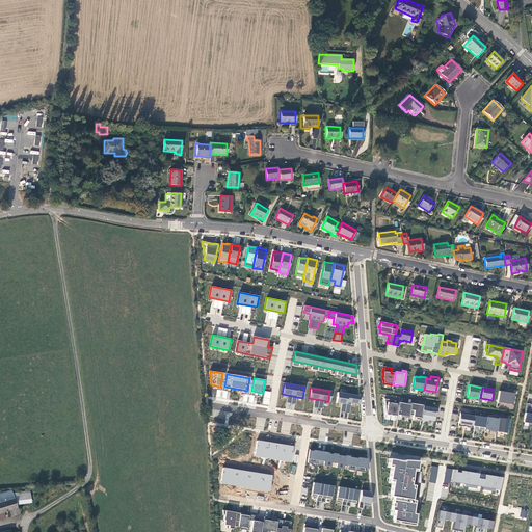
[(216,397),(229,399),(230,391),(216,390),(216,397)]
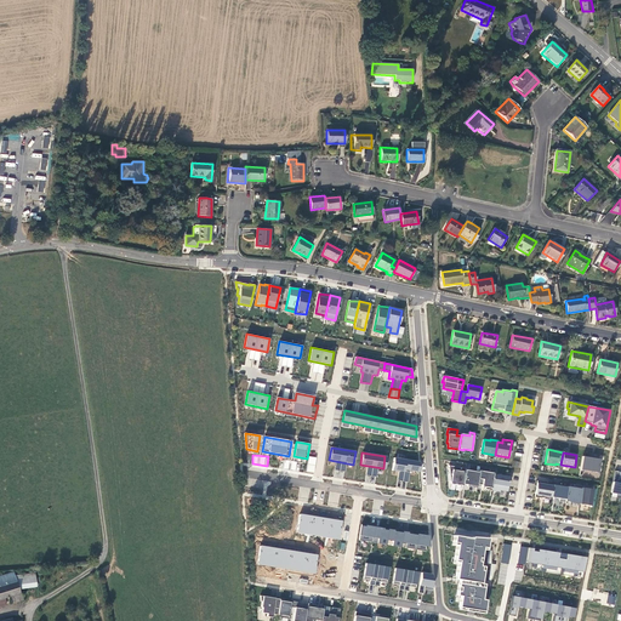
[(306,472),(314,473),(317,457),(308,456),(306,472)]
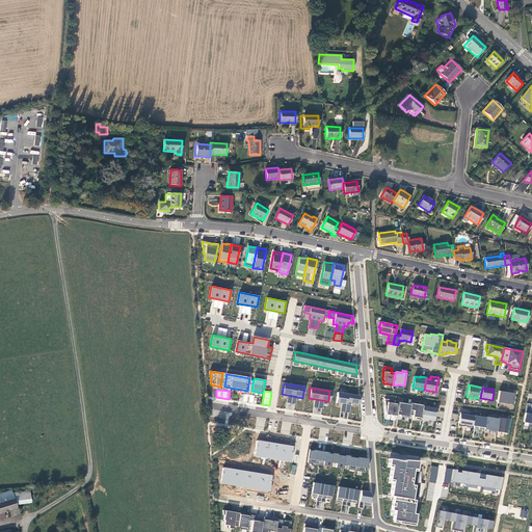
[(513,394),(499,391),(497,402),(512,404),(513,394)]
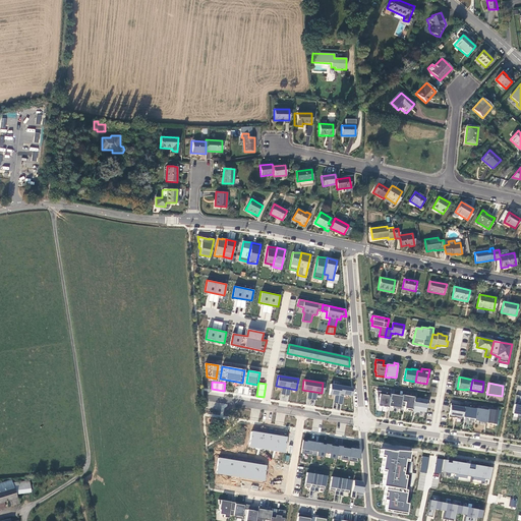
[(352,386),(330,384),(329,394),(351,397),(352,386)]
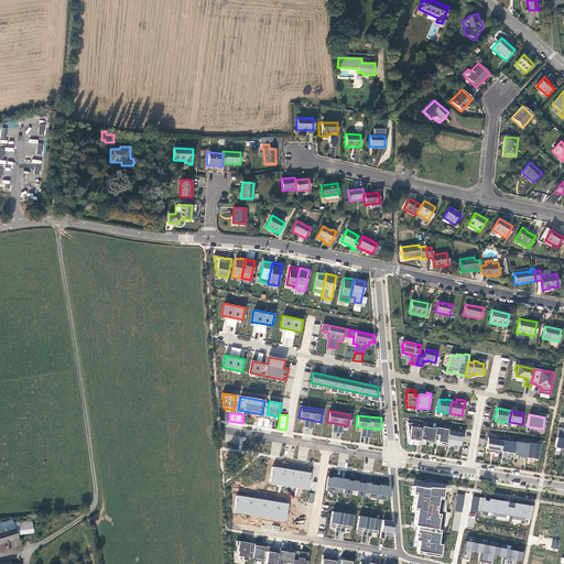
[(423,425),(408,423),(409,438),(420,441),(421,440),(423,426),(423,425)]
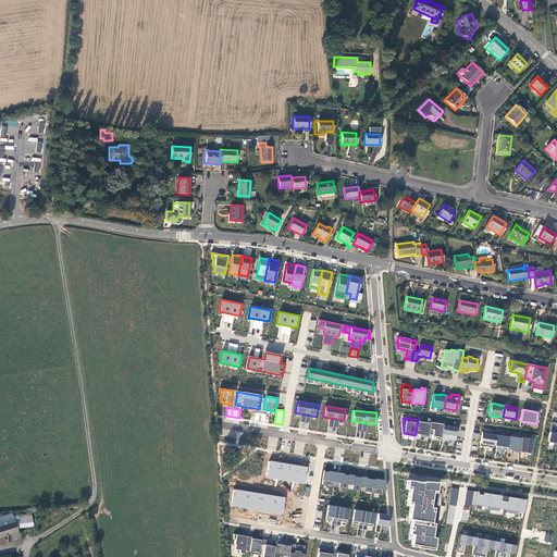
[(430,423),(418,421),(416,434),(419,435),(419,436),(428,437),(430,423)]
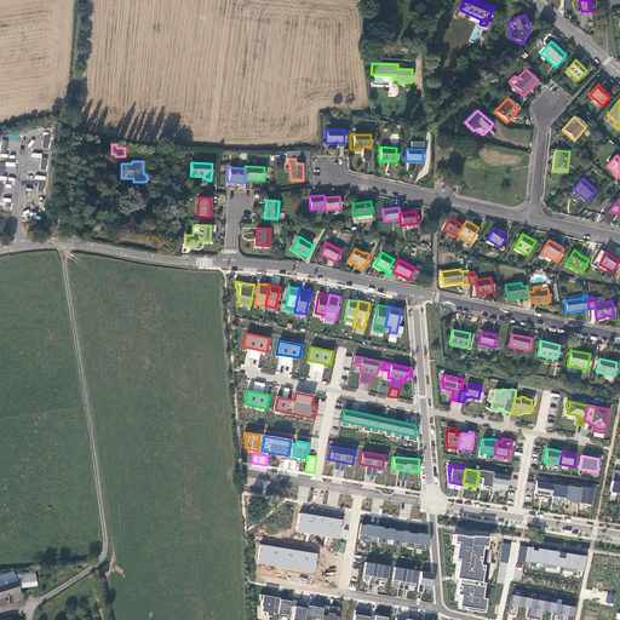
[(491,489),(493,472),(478,470),(478,471),(477,483),(481,484),(481,486),(484,486),(484,488),(491,489)]
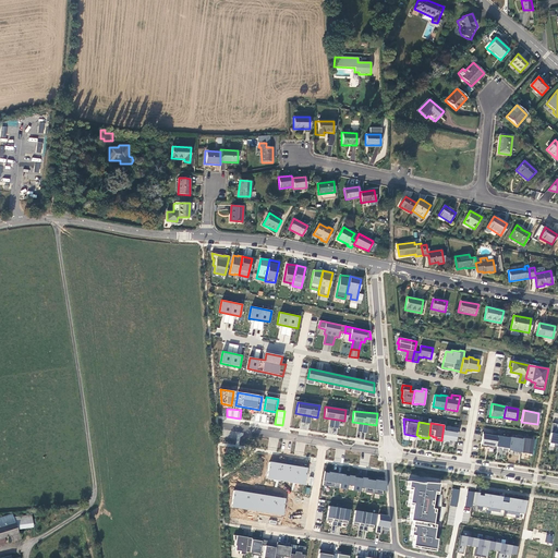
[(557,434),(557,435),(557,432),(556,432),(557,424),(553,423),(548,443),(555,444),(554,447),(557,447),(557,434)]
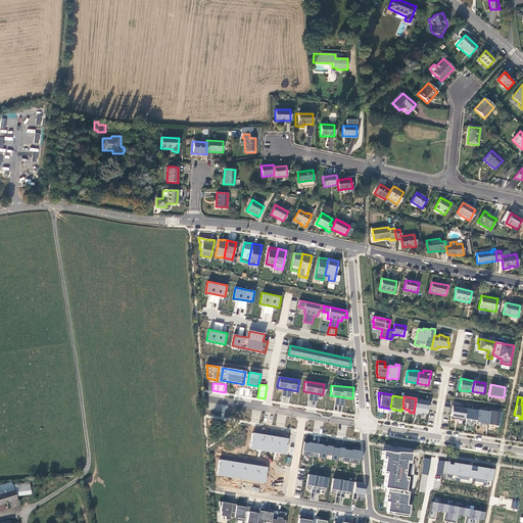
[(429,401),(416,399),(414,413),(421,414),(421,413),(428,414),(429,401)]
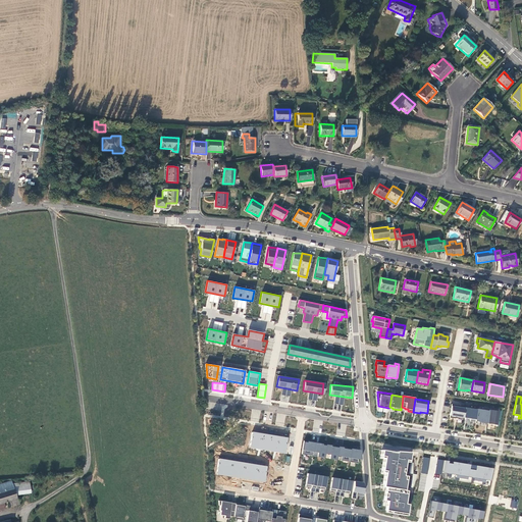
[(466,406),(452,404),(450,418),(464,419),(464,418),(466,408),(466,406)]
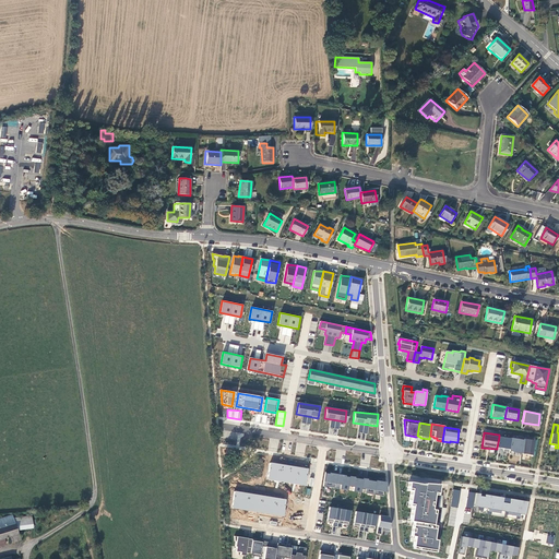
[(511,439),(499,437),(497,448),(503,449),(503,451),(509,452),(511,439)]
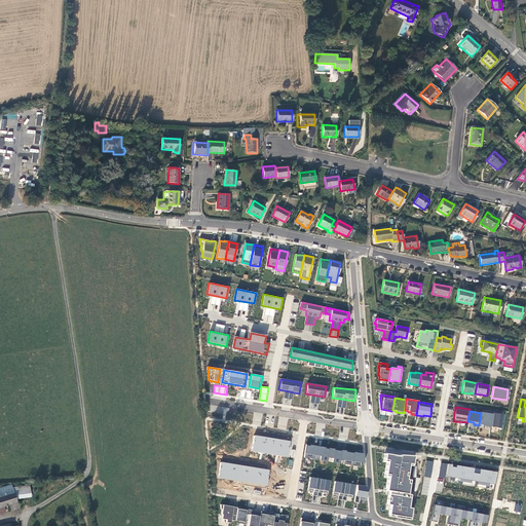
[(494,414),(481,412),(481,413),(479,425),(491,427),(494,414)]
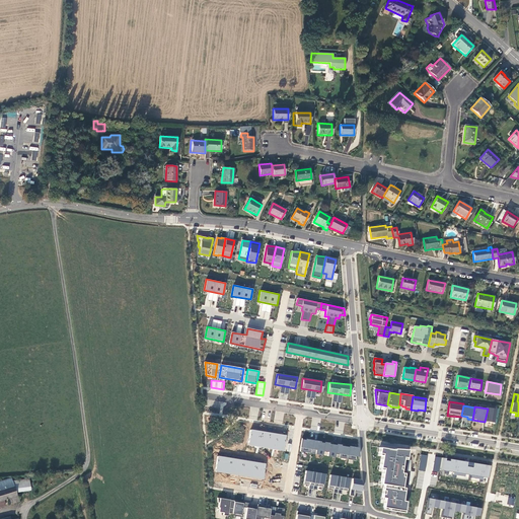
[(488,409),(485,422),(495,423),(497,409),(488,408),(488,409)]
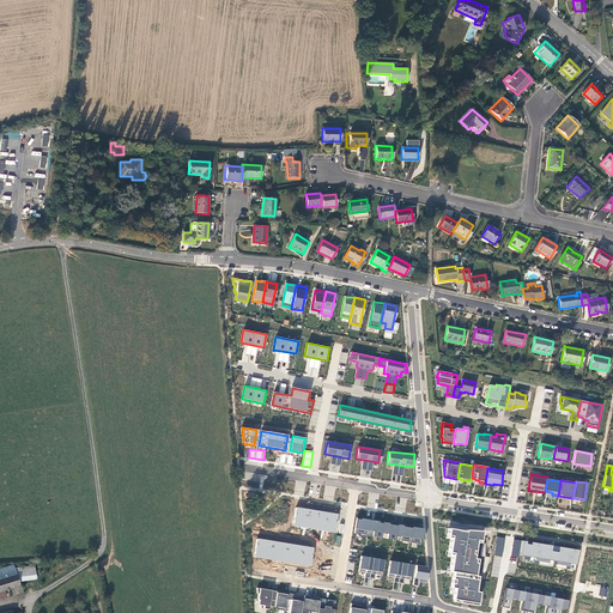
[(296,508),(293,525),(335,532),(338,515),(296,508)]
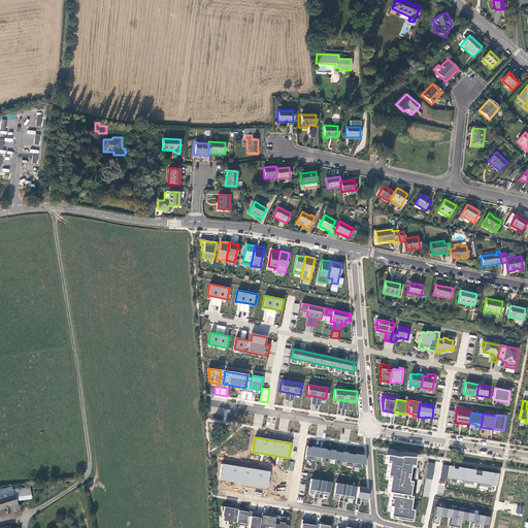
[(335,450),(310,447),(309,449),(306,448),(305,456),(306,456),(305,460),(317,461),(317,457),(322,458),(321,462),(329,463),(329,459),(334,460),(333,464),(341,465),(342,461),(345,462),(344,466),(364,469),(366,456),(356,454),(356,455),(348,454),(348,453),(343,452),(342,453),(335,452),(335,450)]
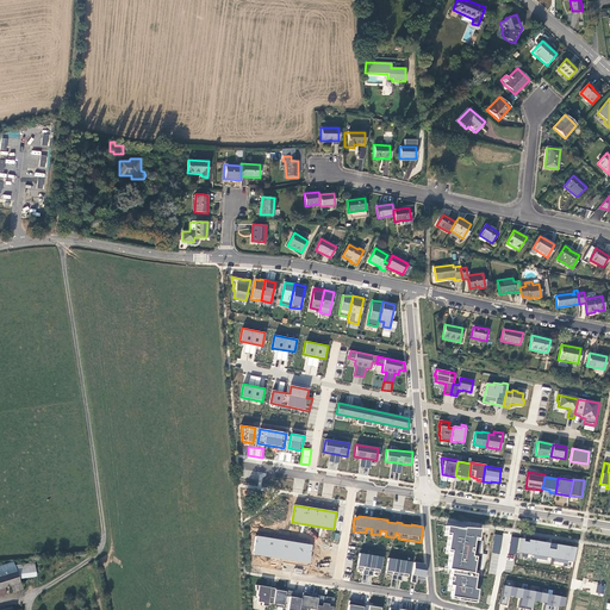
[(452,597),(477,602),(478,590),(474,589),(478,573),(474,572),(477,556),(473,556),(475,540),(479,540),(481,529),(465,528),(465,529),(448,526),(447,535),(449,535),(450,535),(448,552),(452,553),(449,568),(452,570),(449,585),(454,586),(452,597)]
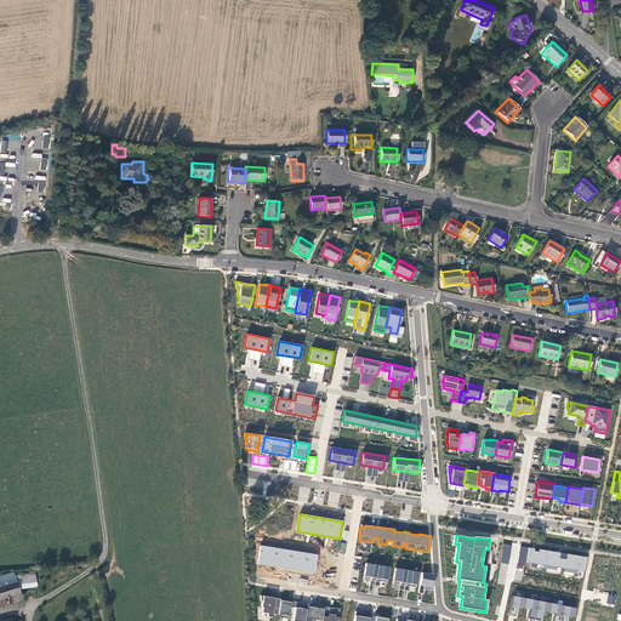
[(501,563),(510,564),(511,545),(503,543),(501,563)]
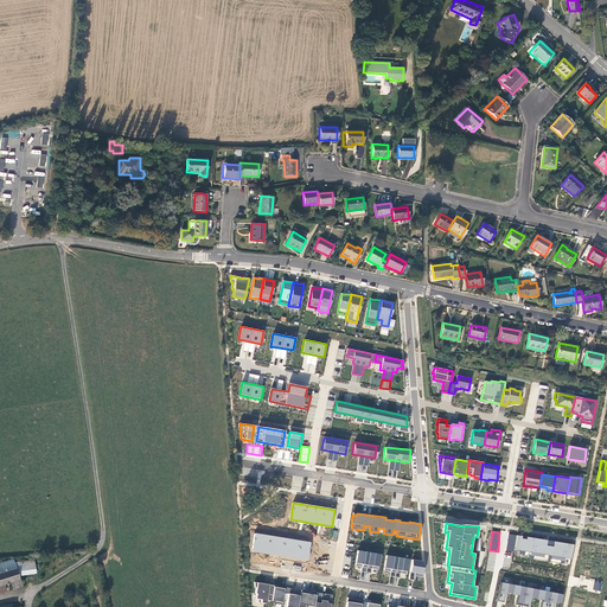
[(254,534),(251,551),(307,561),(311,543),(254,534)]
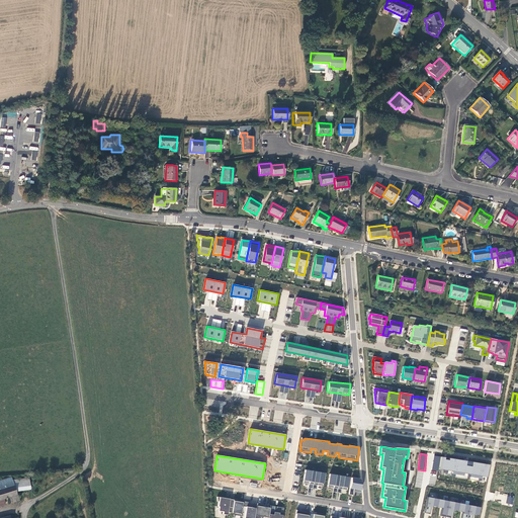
[(478,481),(485,482),(489,465),(440,457),(438,469),(444,470),(443,475),(469,480),(469,478),(478,479),(478,481)]
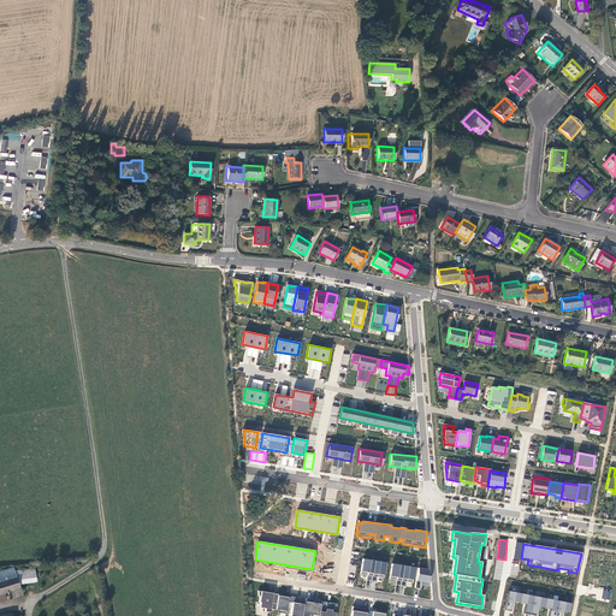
[(386,563),(362,558),(360,574),(367,575),(366,580),(375,581),(377,576),(384,578),(386,563)]
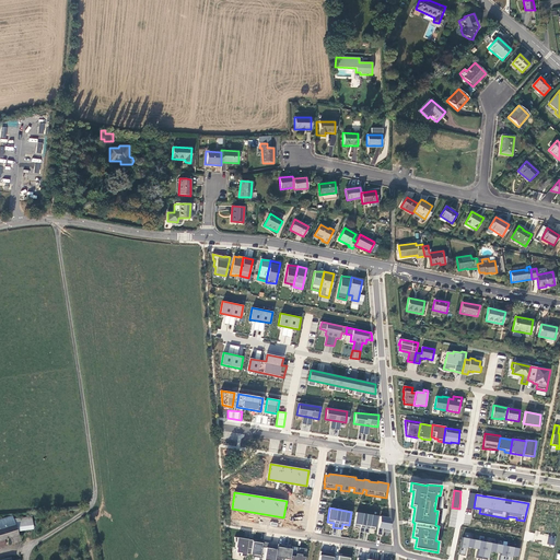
[(376,516),(357,513),(353,526),(360,527),(359,532),(368,533),(368,528),(374,529),(376,516)]
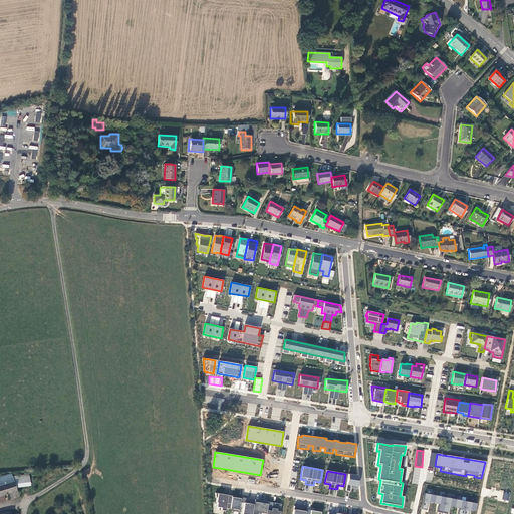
[(17,491),(16,488),(12,476),(11,473),(0,476),(0,496),(8,495),(10,500),(16,498),(15,492),(17,491)]
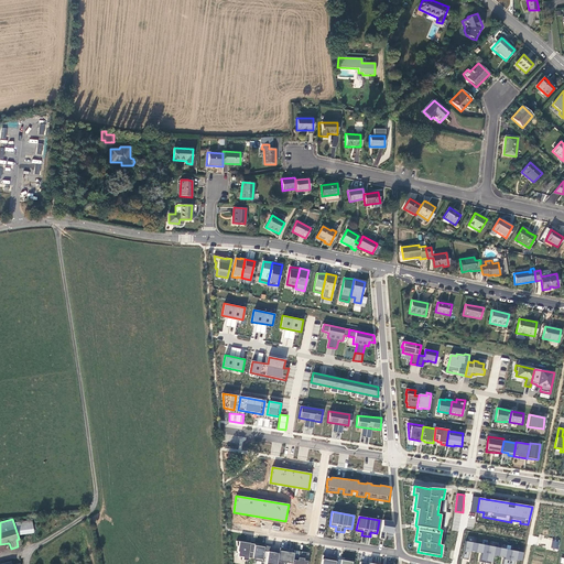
[(13,522),(18,535),(34,533),(32,520),(13,522)]
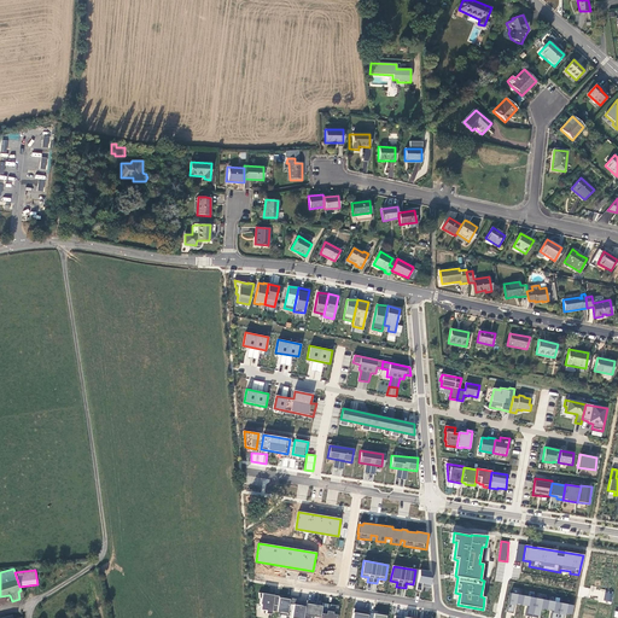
[(430,572),(419,570),(417,590),(421,592),(423,587),(431,588),(430,572)]
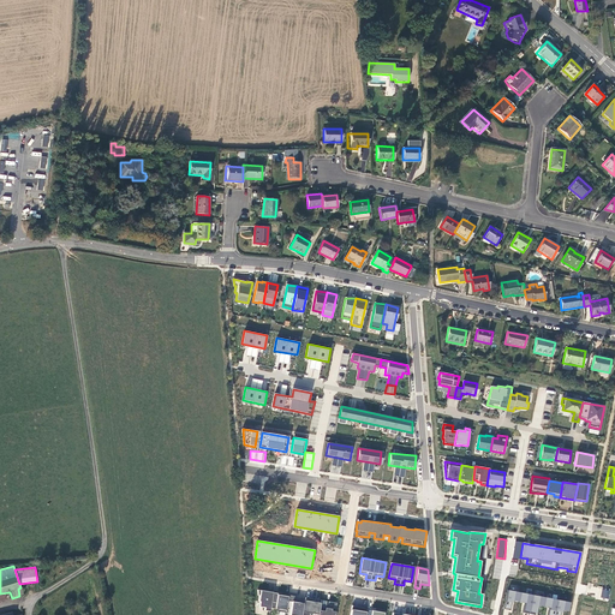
[(601,598),(602,586),(587,585),(586,592),(596,593),(596,597),(601,598)]
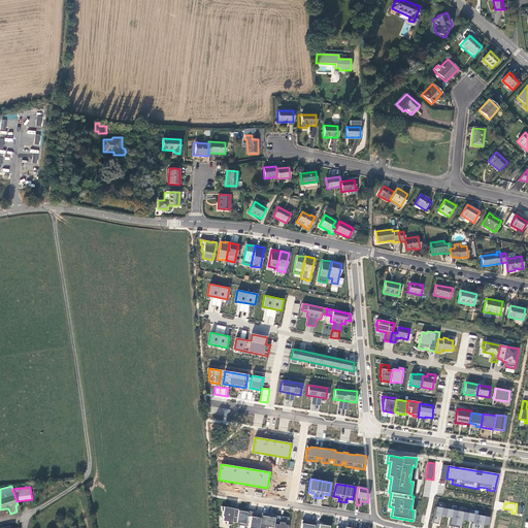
[(234,508),(222,506),(222,512),(223,512),(222,516),(223,517),(222,521),(227,522),(227,524),(231,525),(232,522),(234,508)]
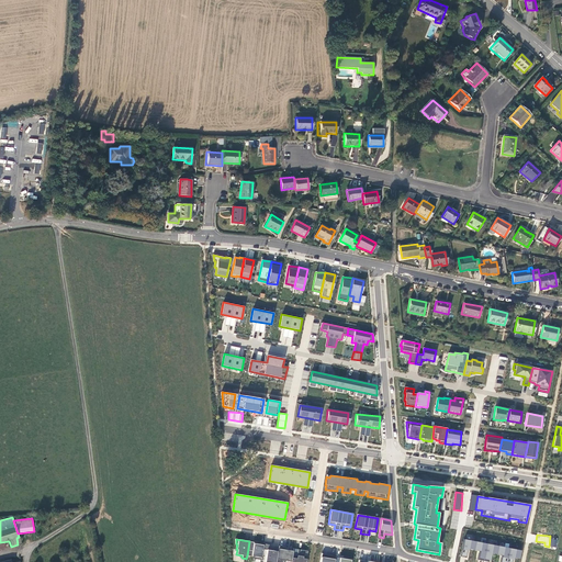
[(521,551),(464,539),(461,557),(467,558),(469,549),(480,551),(479,560),(490,561),(492,553),(503,555),(501,561),(513,561),(514,558),(519,559),(521,551)]
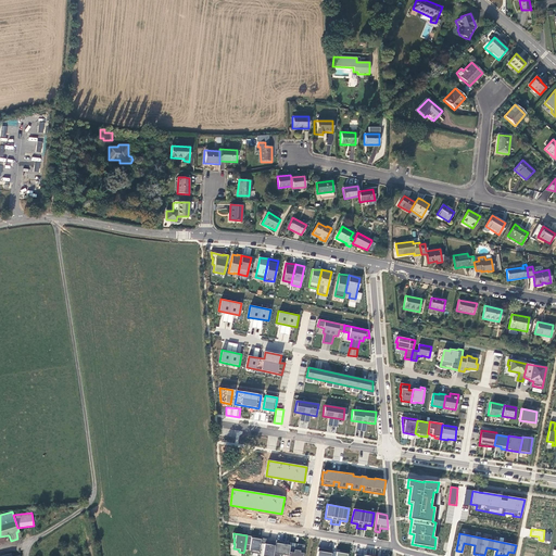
[(260,543),(261,538),(247,535),(244,550),(252,551),(251,553),(258,554),(260,543)]
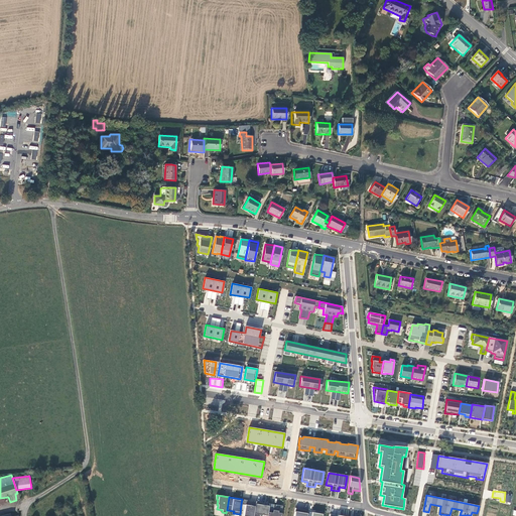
[(253,515),(256,502),(242,499),(241,504),(245,505),(243,515),(253,515)]
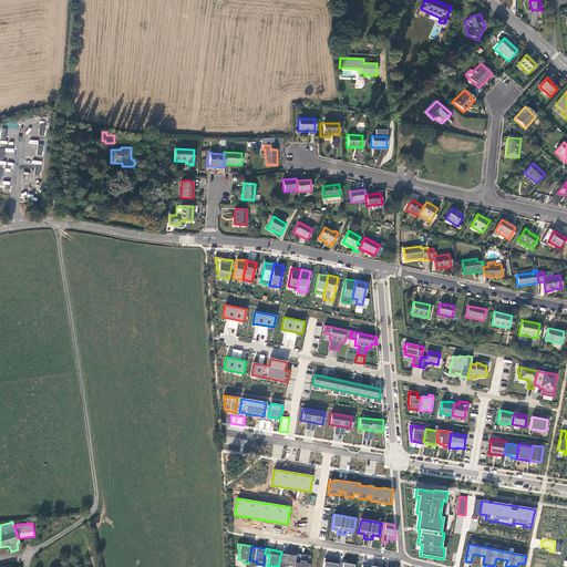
[(287,566),(288,566),(294,566),(296,554),(281,552),(278,566),(287,566)]
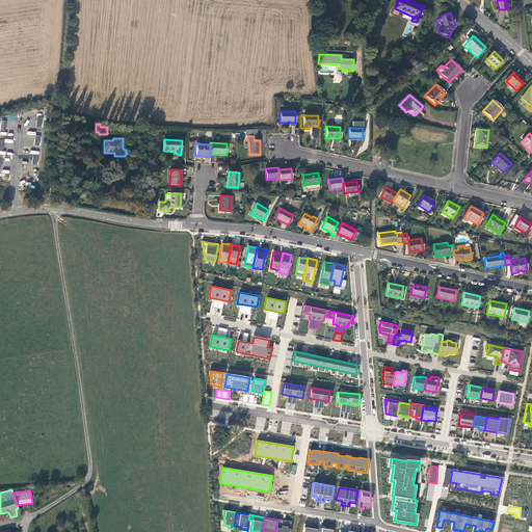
[(289,531),(291,522),(277,520),(275,531),(289,531)]
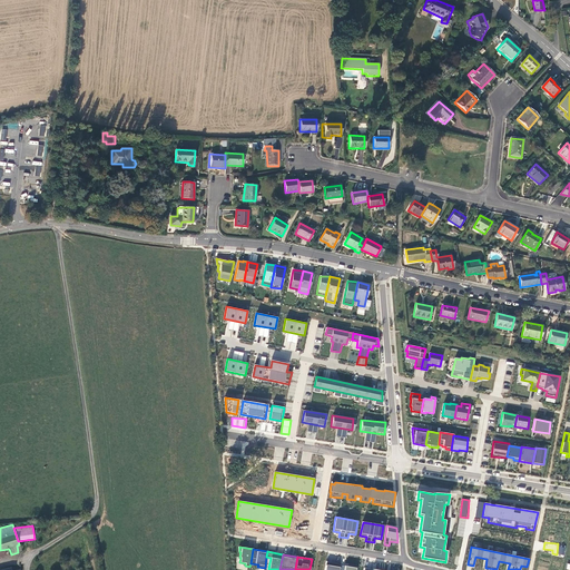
All buildings are outlined.
